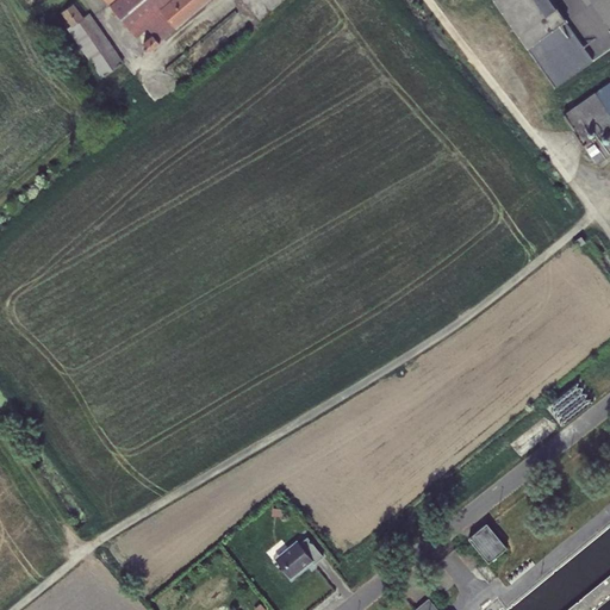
[(106,0),(137,37),(148,27),(154,33),(143,43),(150,51),(210,0),(106,0)]
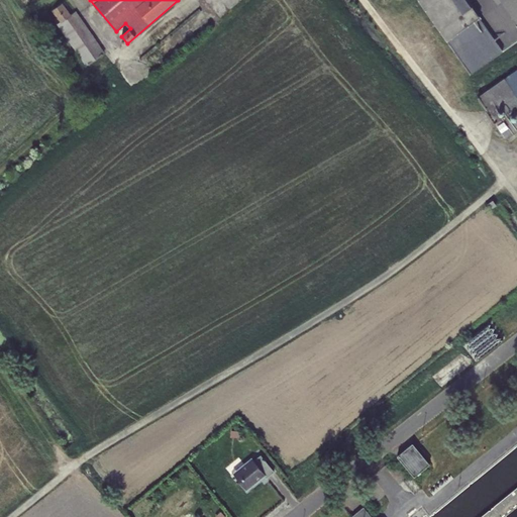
[(516,0),(421,0),(471,71),(516,38),(516,22),(516,23),(516,22),(516,0)]
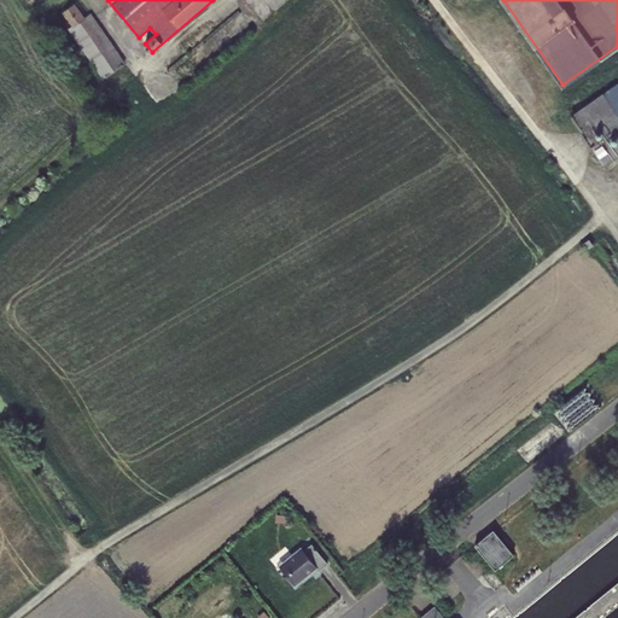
[(75,4),(63,12),(73,25),(68,29),(103,79),(106,76),(106,77),(123,65),(122,64),(124,62),(91,13),(86,17),(75,4)]
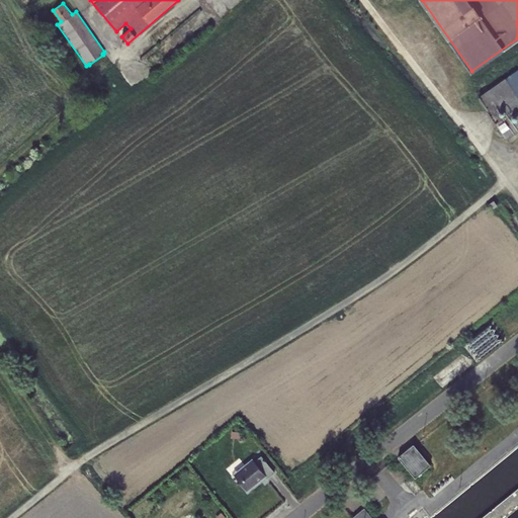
[(517,70),(479,98),(507,139),(517,130),(517,70)]
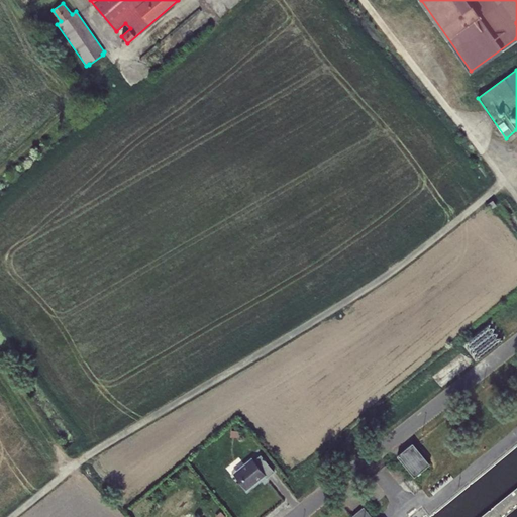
[(458,356),(433,378),(440,387),(466,367),(458,356)]
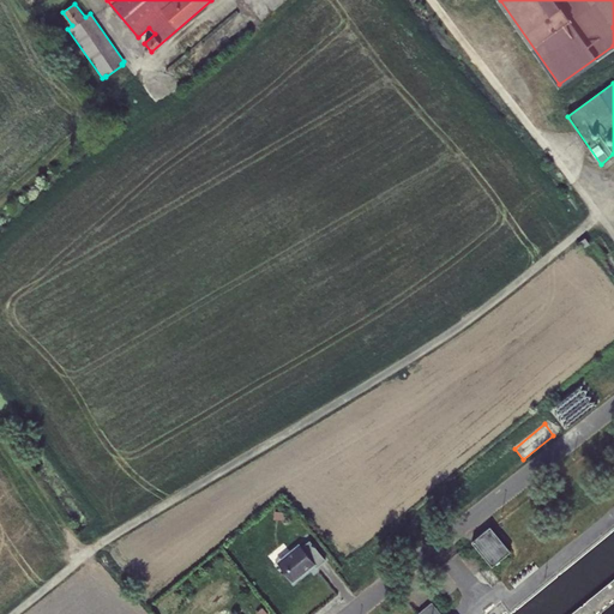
[(275,510),(274,518),(284,519),(286,511),(275,510)]
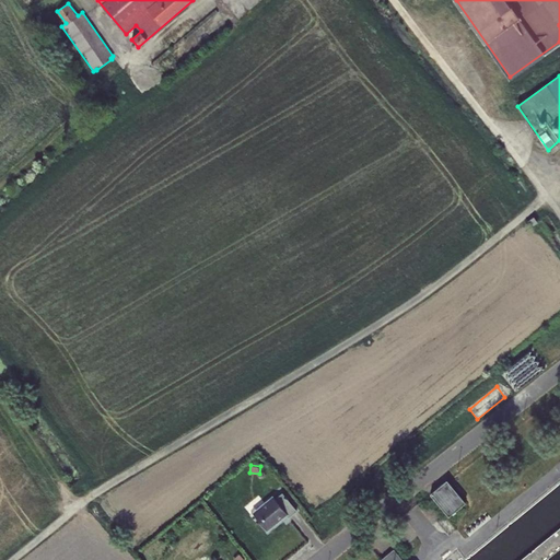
[(446,480),(430,493),(448,516),(465,503),(446,480)]
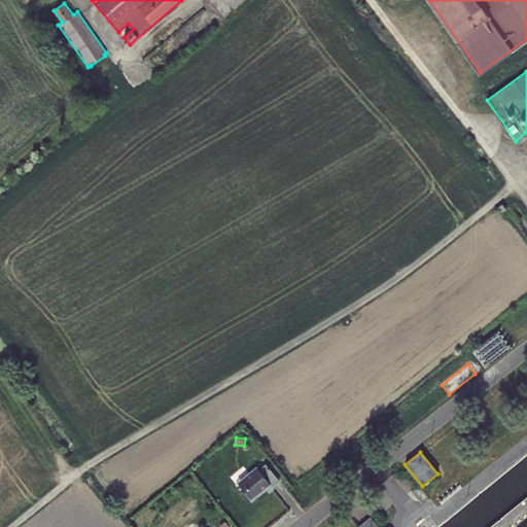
[(256,466),(235,484),(242,492),(244,490),(251,499),(257,495),(255,493),(268,483),(272,486),(279,481),(266,463),(258,468),(256,466)]
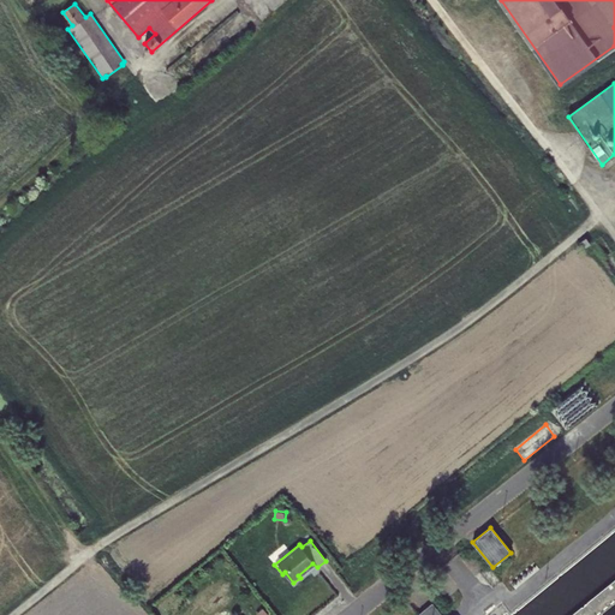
[(172,614),(178,605),(171,601),(165,611),(171,614),(172,614)]
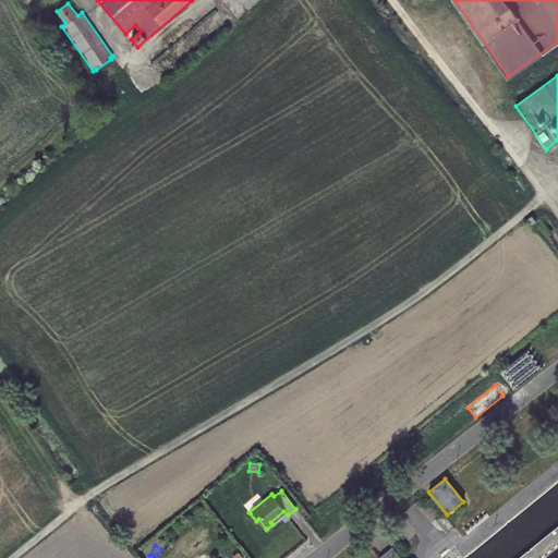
[(401,557),(392,547),(380,556),(381,557),(401,557)]
